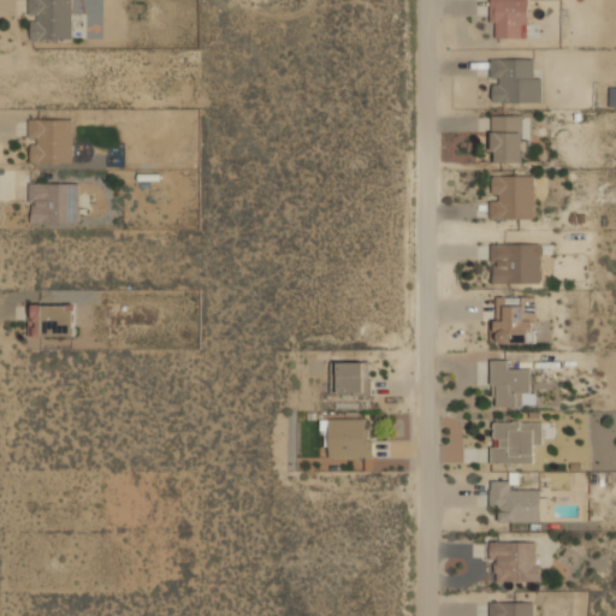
[(73,0),(29,0),(29,40),(73,40),(73,0)]
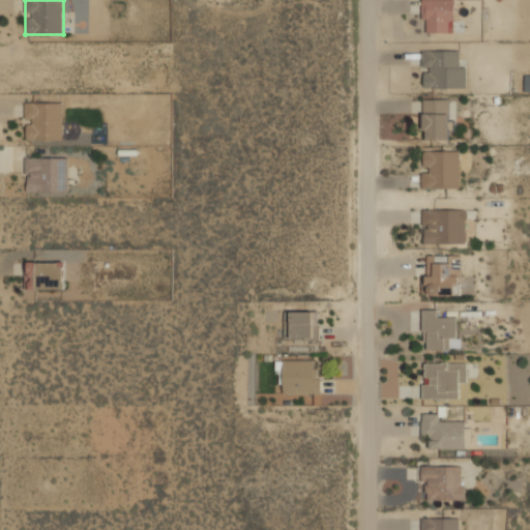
[(455,0),(421,0),(421,33),(455,33),(455,0)]
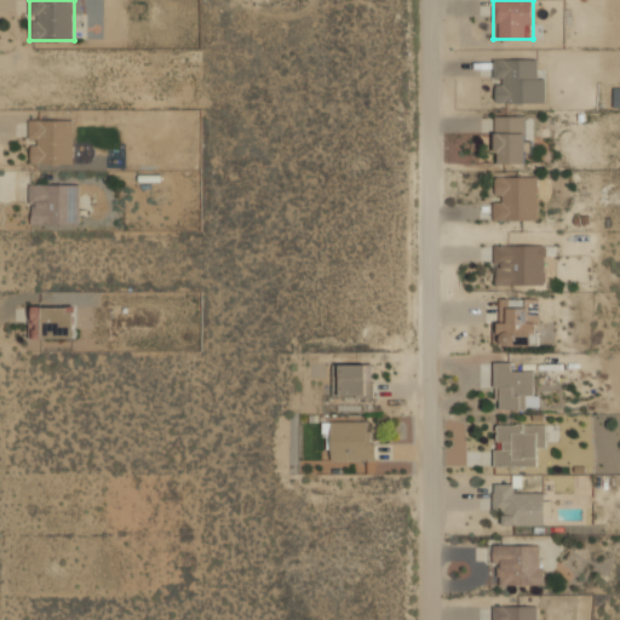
[(494,103),(546,103),(546,68),(537,68),(537,58),(494,58),(494,103)]
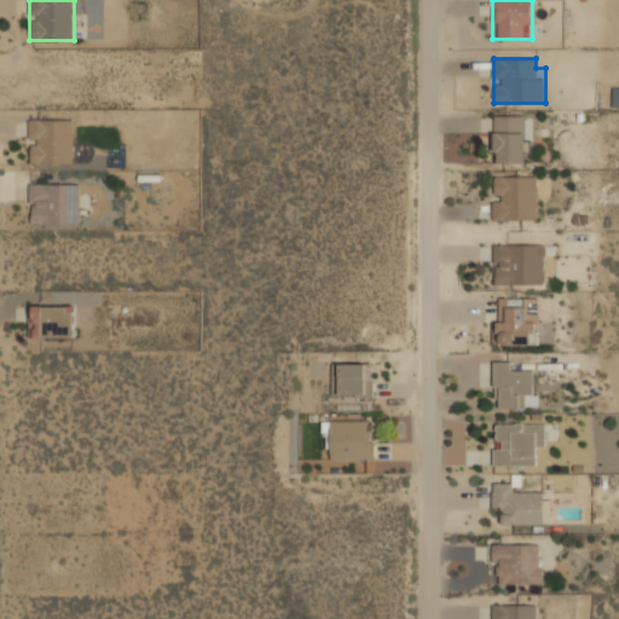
[(495,115),(495,162),(526,162),(526,115),(495,115)]
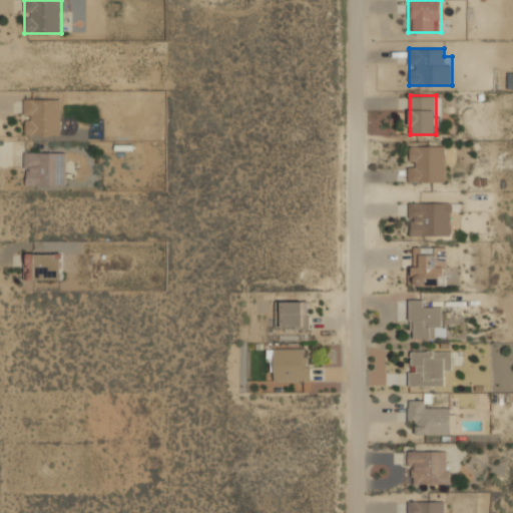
[(61,98),(24,98),(24,135),(61,135),(61,98)]
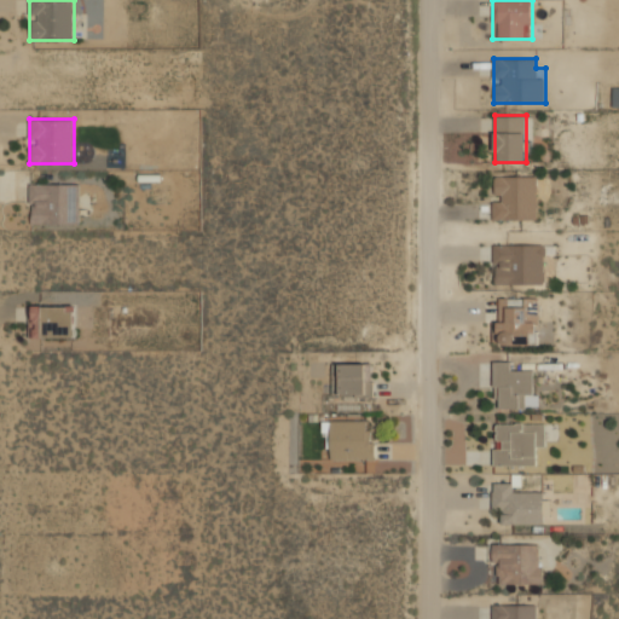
[(538,174),(492,174),(492,219),(538,219),(538,174)]
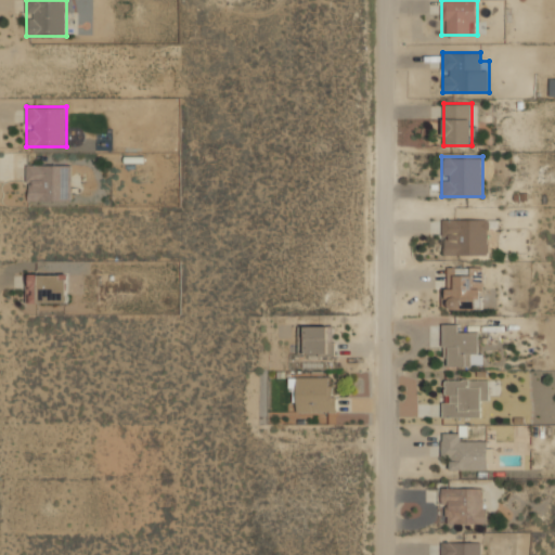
[(69,203),(69,164),(27,164),(27,203),(69,203)]
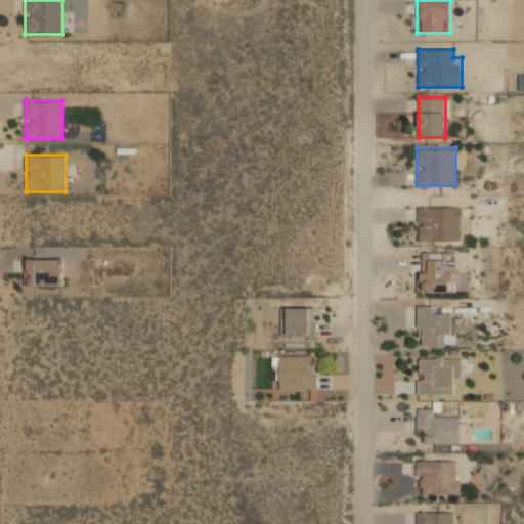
[(418,207),(418,241),(462,241),(462,207),(418,207)]
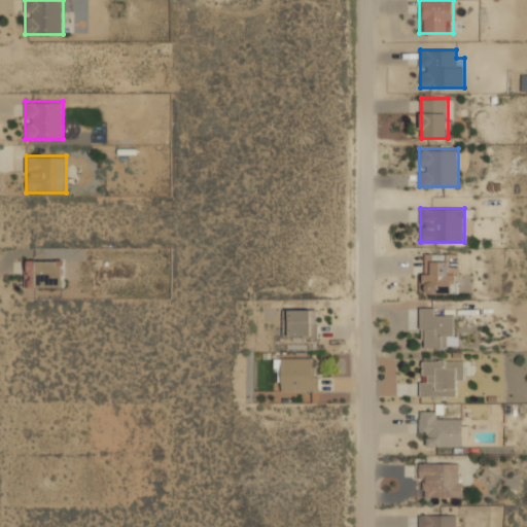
[(459,293),(459,252),(421,252),(421,293),(459,293)]
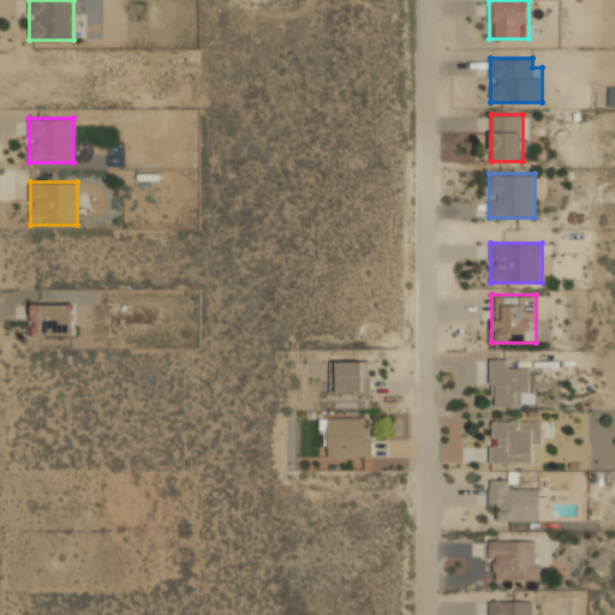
[(76,335),(76,304),(33,304),(33,335),(76,335)]
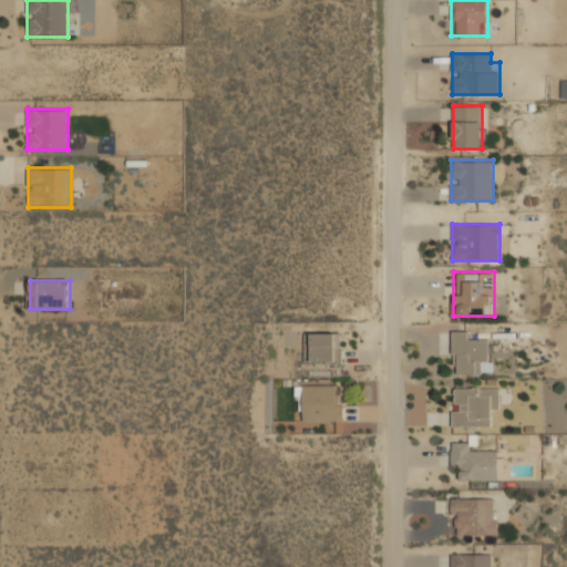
[(488,363),(488,339),(470,339),(470,329),(452,330),(452,374),(482,374),(482,363),(488,363)]
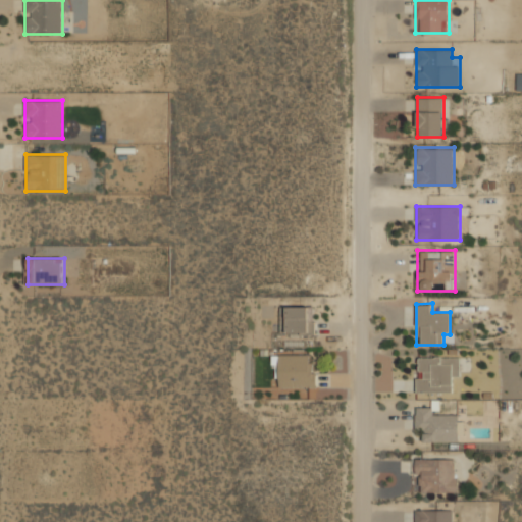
[(282,305),(282,333),(315,333),(315,305),(282,305)]
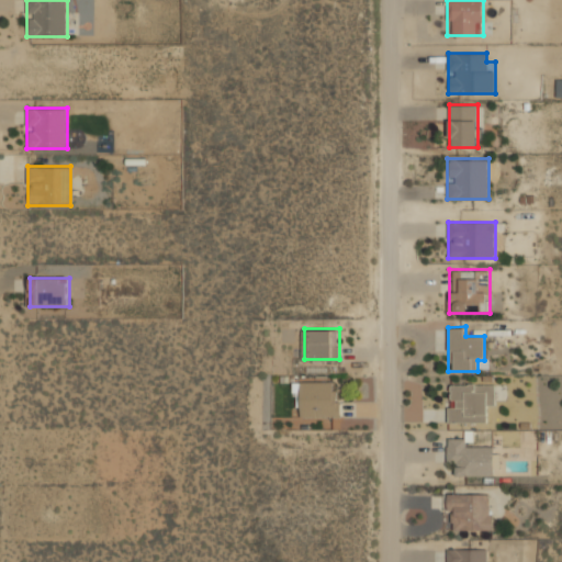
[(299,417),(338,417),(338,381),(299,381),(299,417)]
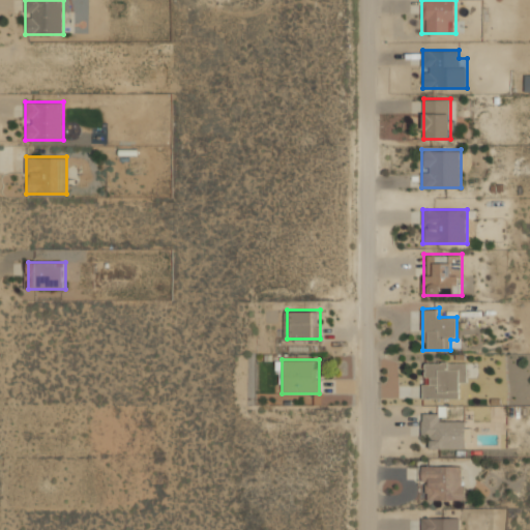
[(422,398),(458,398),(458,385),(467,385),(467,361),(422,361),(422,398)]
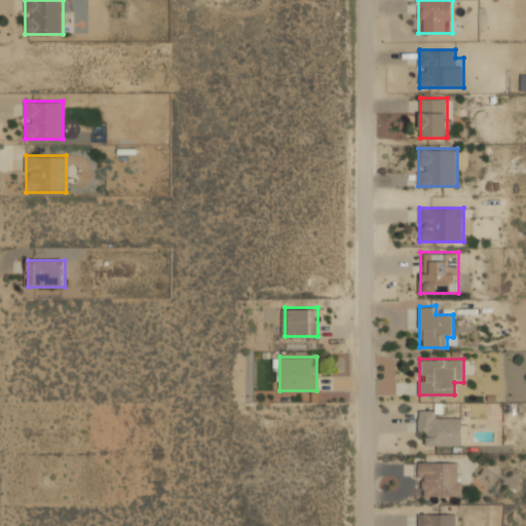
[(418,434),(428,433),(428,445),(462,444),(461,419),(440,419),(440,409),(418,410),(418,434)]
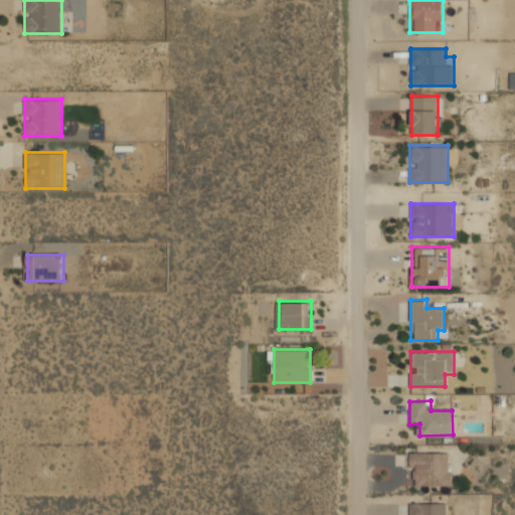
[(410,486),(450,486),(449,452),(409,453),(410,486)]
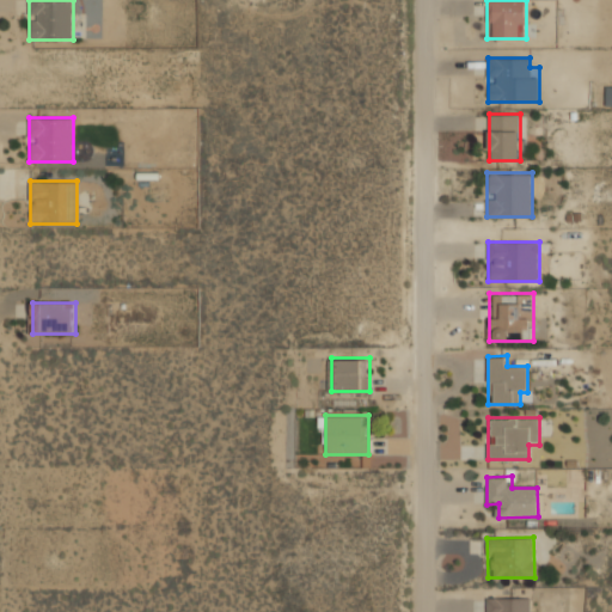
[(487,599),(487,611),(530,611),(530,599),(487,599)]
